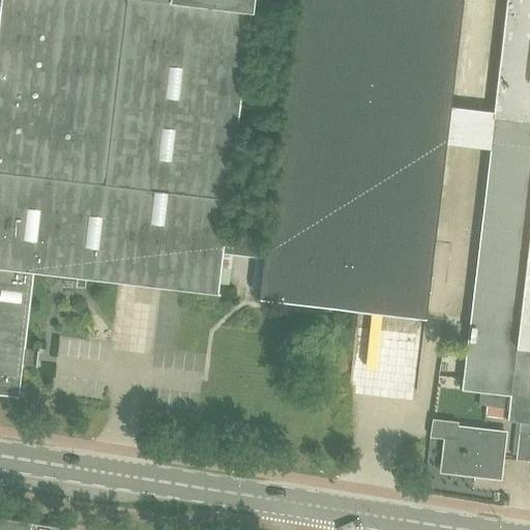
[(0,0),(0,394),(17,398),(21,364),(28,365),(29,357),(30,349),(23,348),(32,270),(216,292),(222,251),(262,256),(263,240),(223,235),(251,2),(291,7),(292,0),(0,0)]
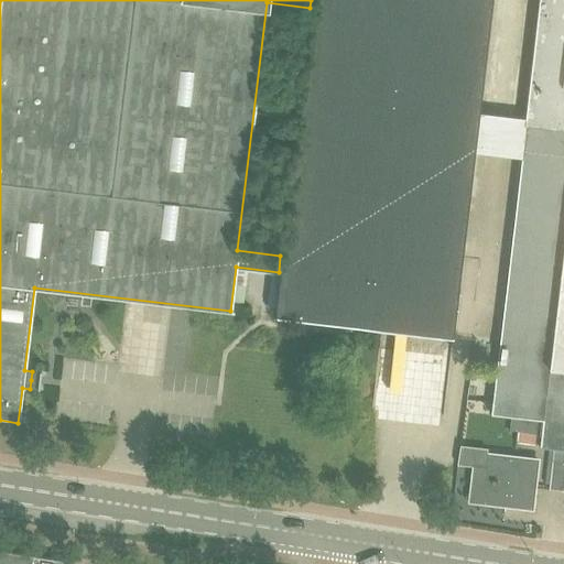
[(274,308),(273,315),(452,337),(474,153),(478,114),(491,0),(311,0),(310,8),(299,100),(296,117),(280,256),(279,272),(279,277),(274,308)]
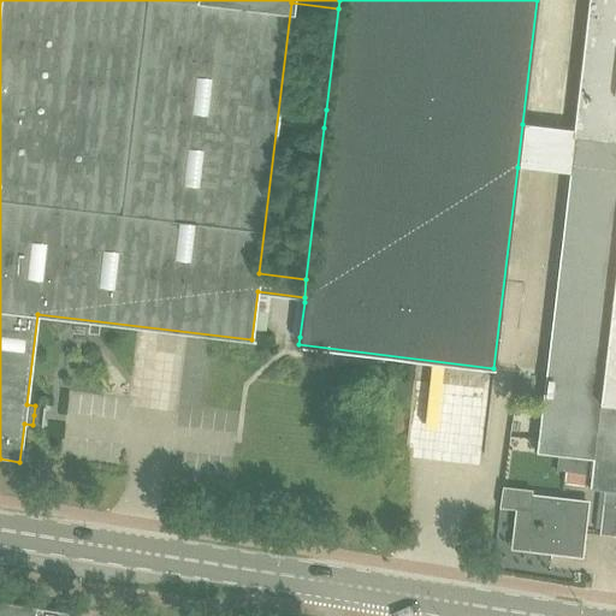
[(522,124),(517,167),(568,173),(535,454),(558,456),(592,458),(590,486),(590,489),(599,490),(605,490),(615,491),(615,0),(587,0),(573,130),(522,124)]
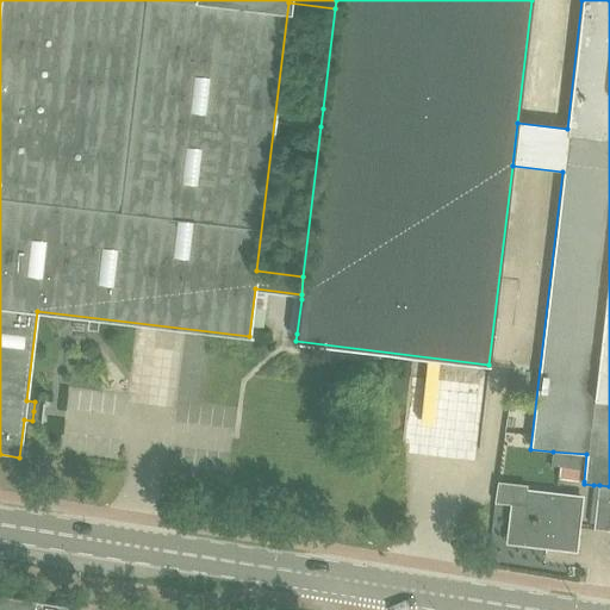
[(608,531),(609,512),(609,486),(599,485),(593,529),(608,531)]
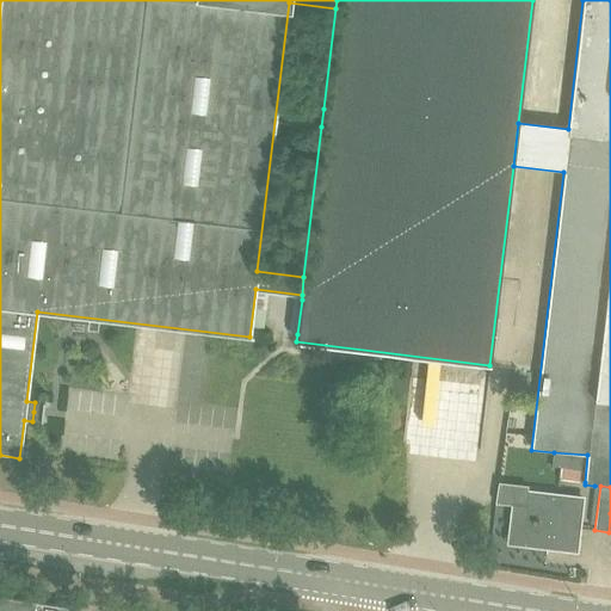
[(528,508),(513,506),(510,543),(576,550),(582,499),(529,493),(528,508)]
